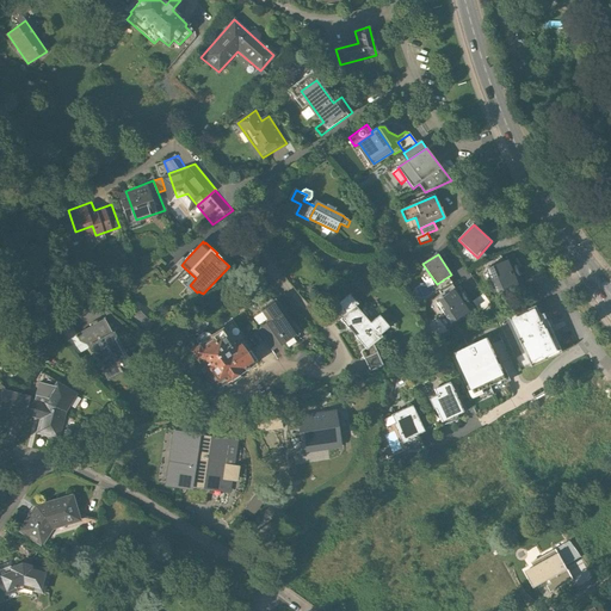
[(181,265),(186,259),(183,257),(172,267),(180,275),(185,269),(181,265)]
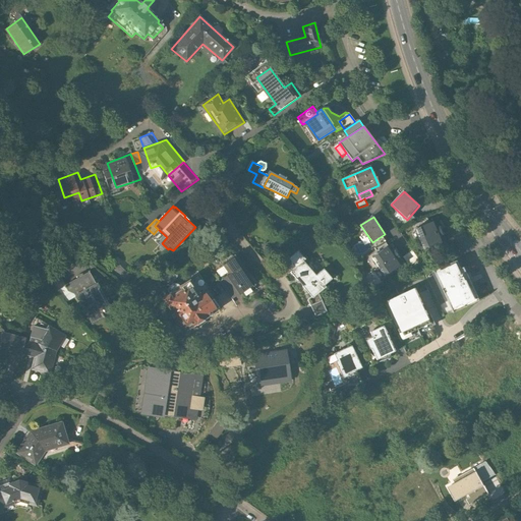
[(416,229),(420,240),(442,231),(437,221),(416,229)]
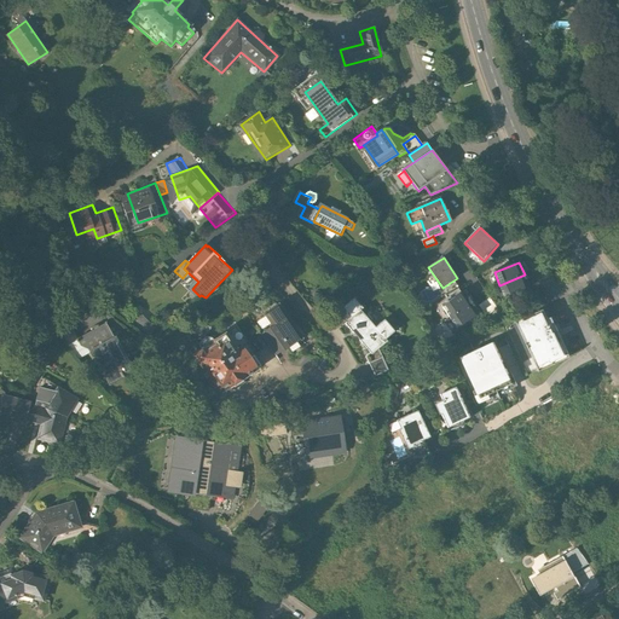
[(530,287),(525,275),(499,285),(504,298),(530,287)]
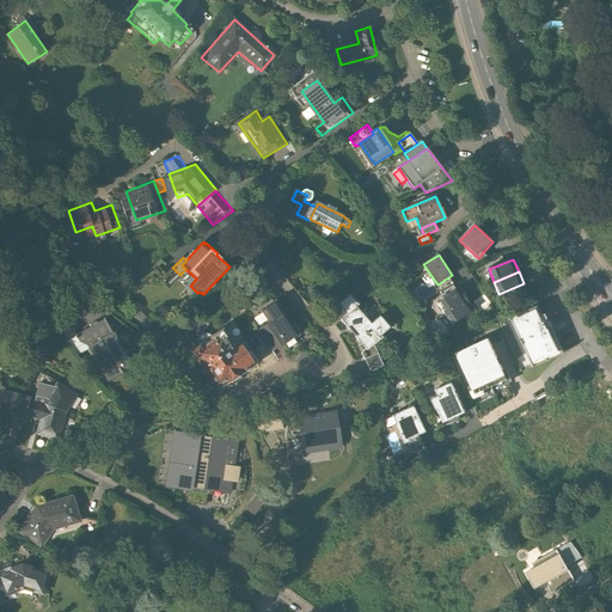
[(436,303),(445,314),(466,299),(459,288),(436,303)]
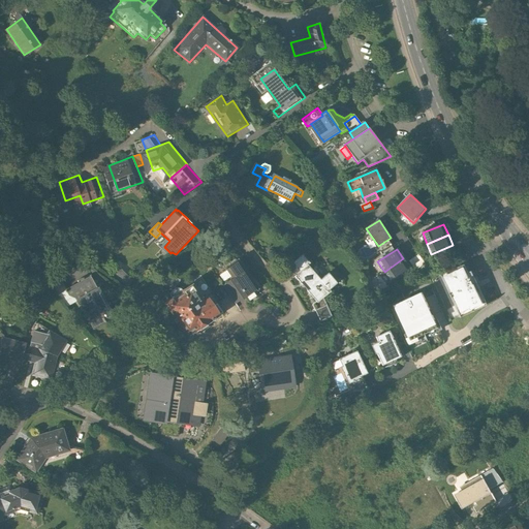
[(321,280),(309,266),(310,265),(303,256),(290,268),(297,276),(296,277),(303,285),(304,284),(309,290),(308,291),(316,302),(318,303),(323,299),(331,292),(329,290),(337,283),(329,274),(321,280)]
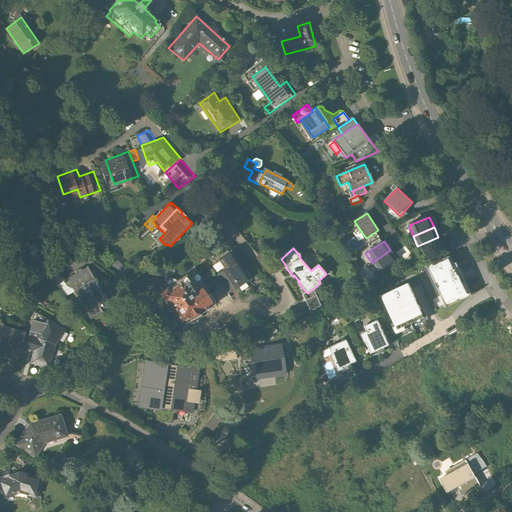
[(397,259),(390,250),(372,263),(378,272),(397,259)]
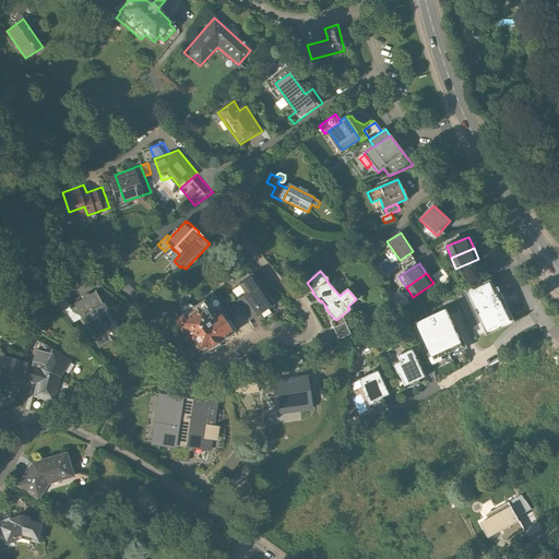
[(236,302),(248,319),(259,311),(260,313),(271,307),(252,278),(240,285),(247,296),(236,302)]
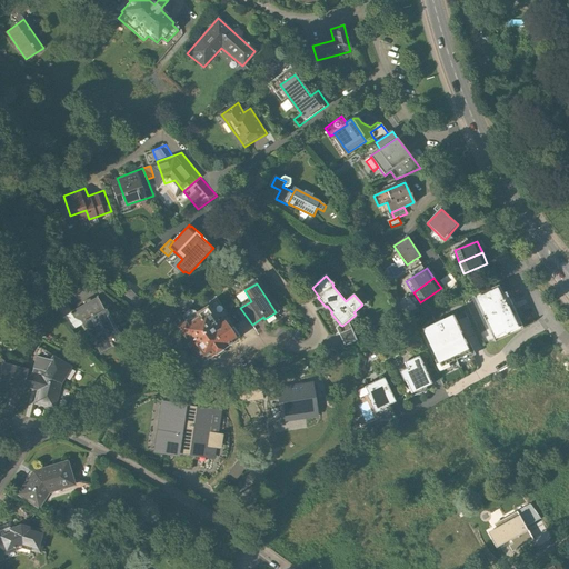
[(496,342),(525,329),(507,292),(503,293),(499,285),(475,297),(496,342)]
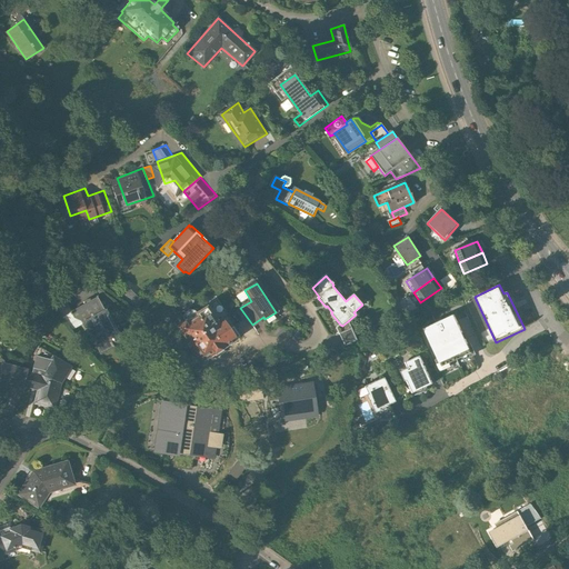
[(135,306),(142,296),(129,286),(121,296),(135,306)]
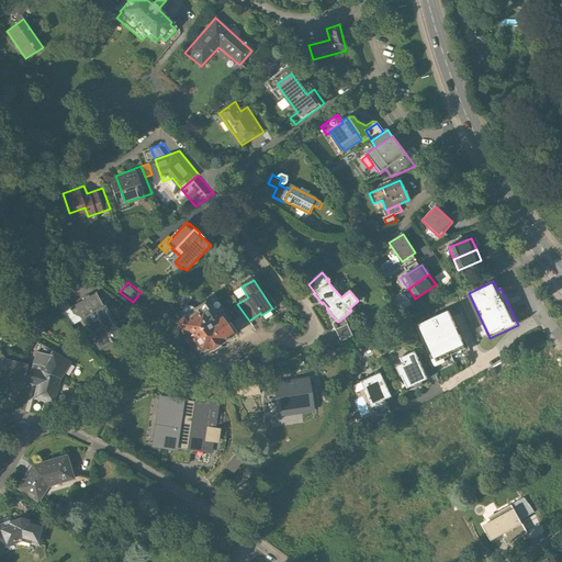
[(71,307),(60,289),(48,295),(70,327),(83,319),(101,349),(113,343),(111,340),(120,336),(112,322),(109,323),(102,310),(104,308),(96,294),(71,307)]
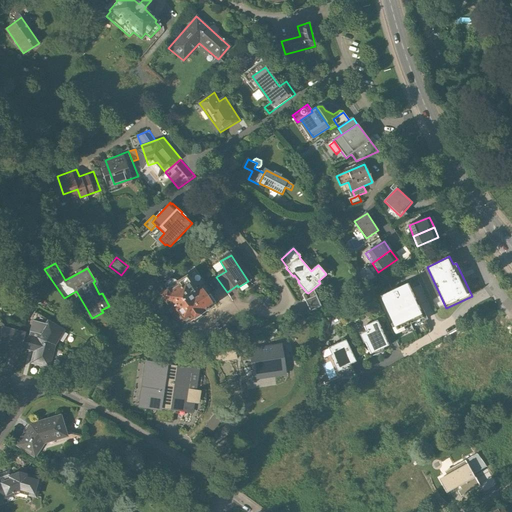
[(158,294),(180,327),(215,303),(193,270),(177,281),(175,279),(172,279),(170,280),(168,281),(166,283),(165,286),(167,288),(158,294)]
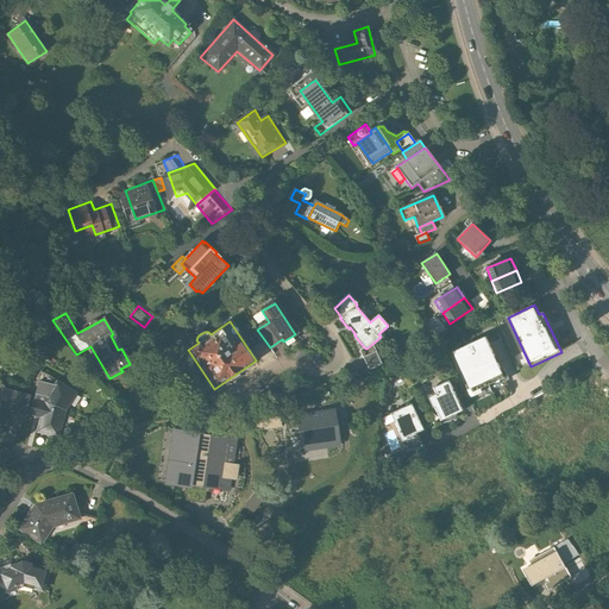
[(485,338),(453,352),(472,394),(504,378),(485,338)]
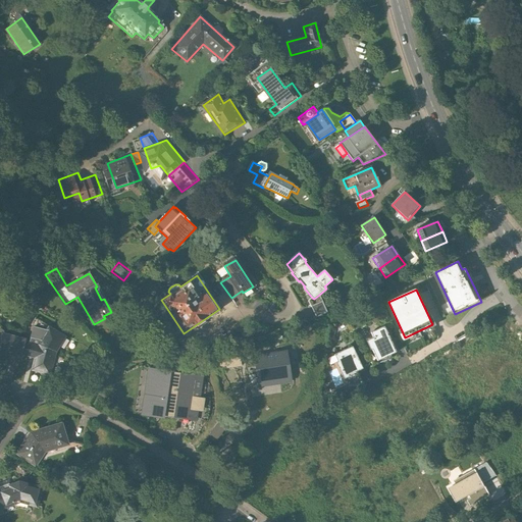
[(326,313),(319,295),(314,299),(312,298),(309,300),(309,301),(309,302),(316,317),(326,313)]
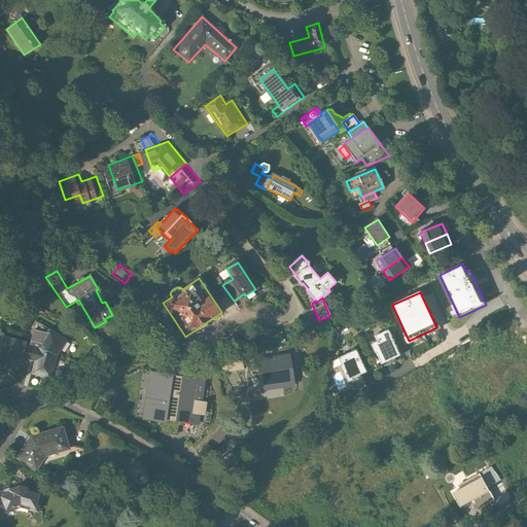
[(38,349),(24,345),(21,357),(36,361),(32,374),(49,379),(56,355),(59,349),(64,341),(65,340),(49,330),(35,321),(25,338),(38,347),(38,349)]
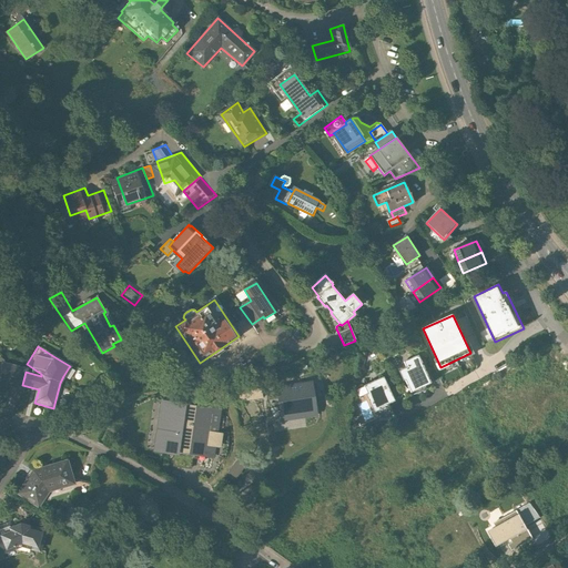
[(412,393),(432,384),(418,355),(404,363),(407,369),(402,373),(412,393)]
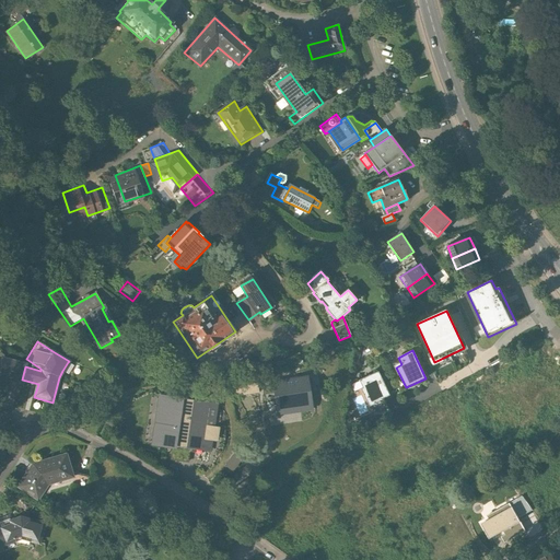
[(0,377),(22,383),(22,380),(25,366),(26,364),(1,358),(0,358),(0,377)]
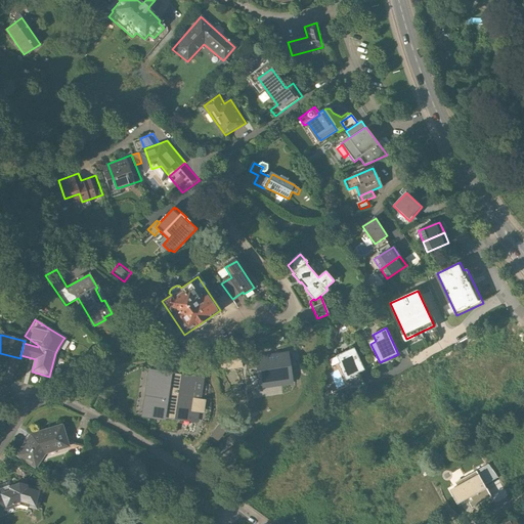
[(69,343),(63,339),(58,347),(64,350),(69,343)]
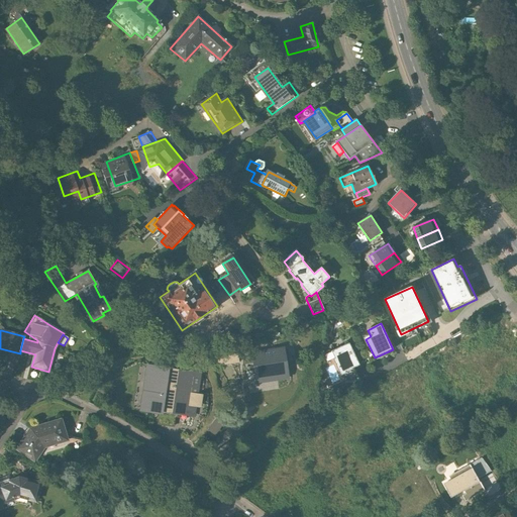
[(344,381),(341,374),(359,366),(349,343),(325,354),(329,363),(323,366),(332,387),(344,381)]
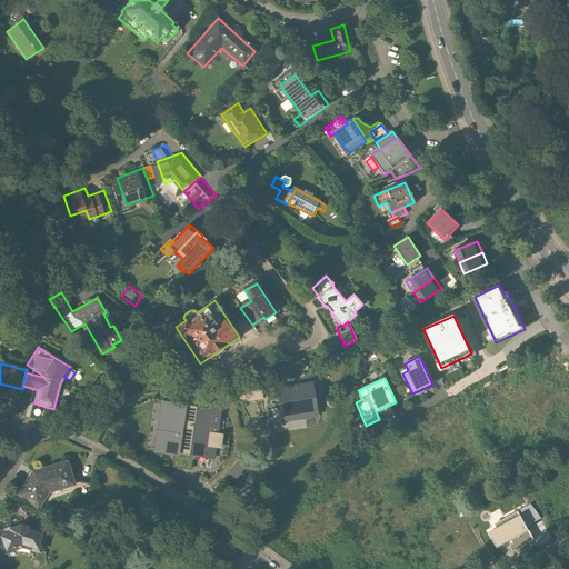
[(252,385),(238,387),(240,402),(262,399),(261,390),(253,391),(252,385)]
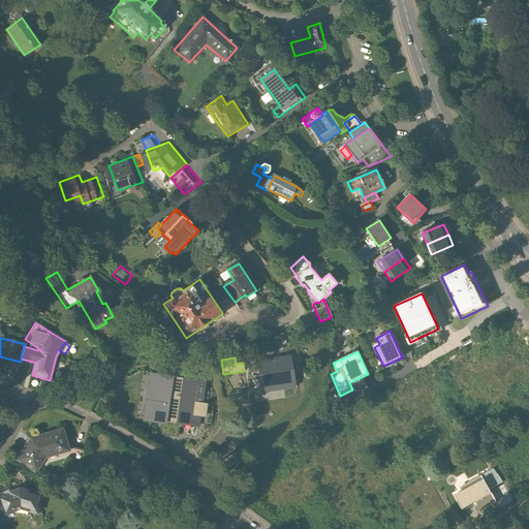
[(288,359),(259,363),(265,392),(292,386),(288,359)]
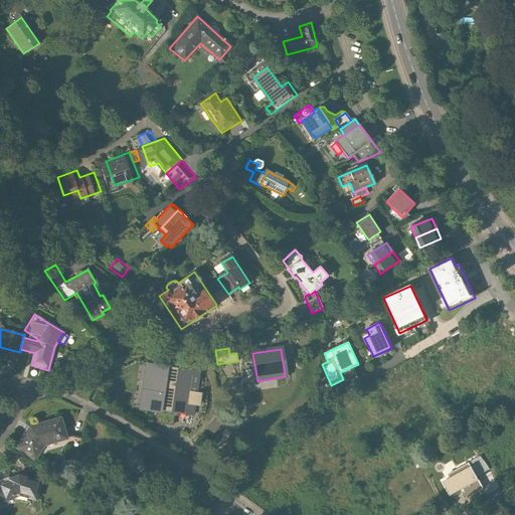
[(198,373),(147,366),(144,387),(149,388),(146,408),(160,410),(160,408),(192,412),(193,403),(198,404),(199,394),(195,394),(198,373)]
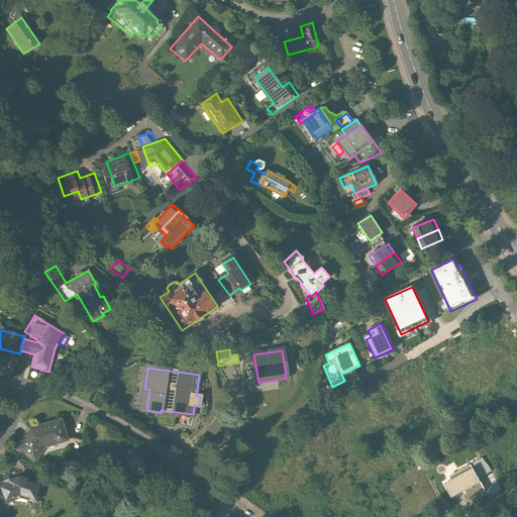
[(29,429),(17,449),(34,461),(39,453),(38,450),(42,444),(67,437),(67,439),(70,440),(71,436),(66,435),(61,420),(29,429)]
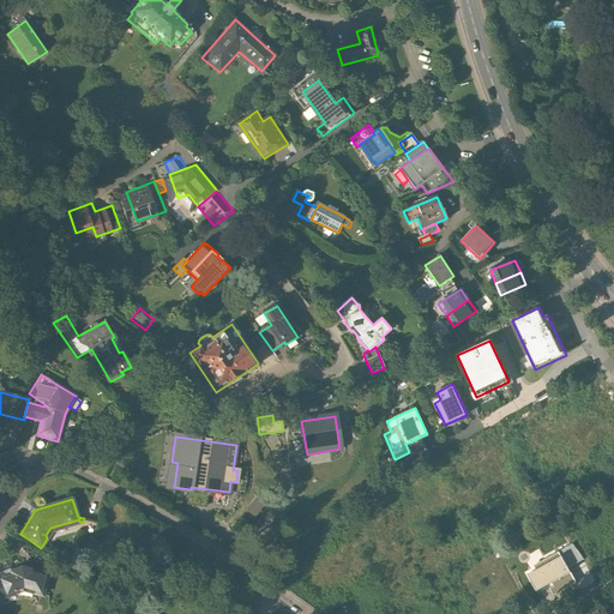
[(95,539),(100,523),(84,518),(83,523),(82,535),(95,539)]
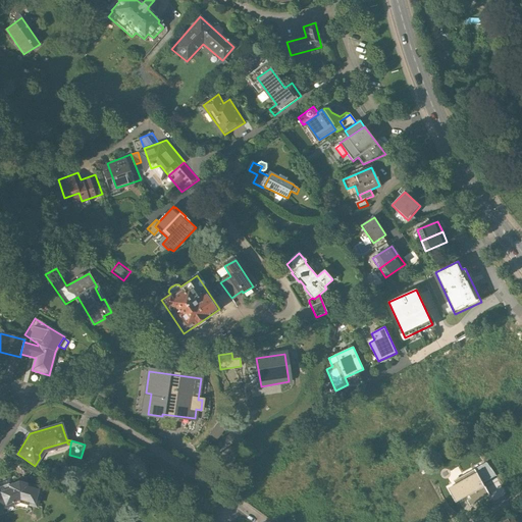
[(486,463),(475,469),(483,483),(497,476),(486,463)]
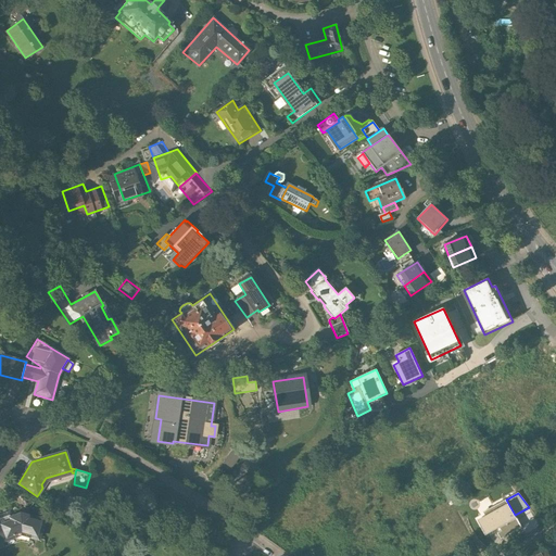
[(506,500),(483,513),(485,516),(493,531),(500,528),(501,531),(497,533),(501,540),(522,528),(515,515),(506,500)]
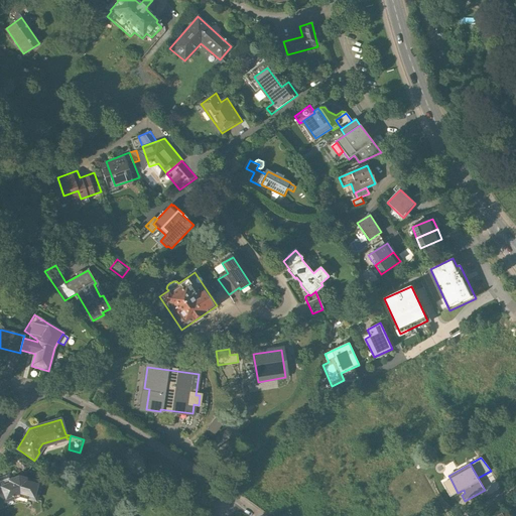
[(36,501),(41,483),(18,477),(8,476),(0,479),(0,504),(20,496),(36,501)]
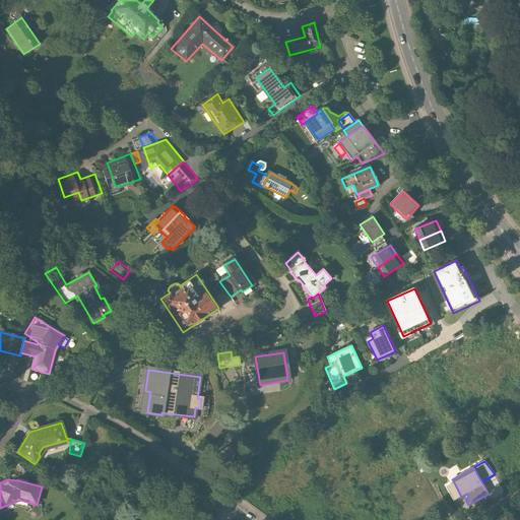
[(454,501),(461,497),(454,482),(447,486),(454,501)]
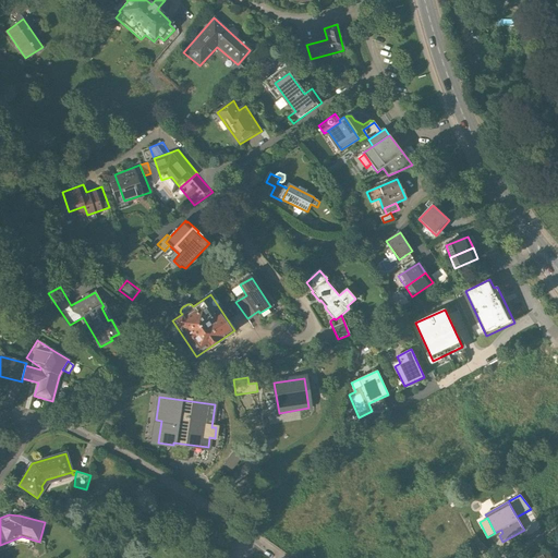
[(557,557),(557,543),(547,549),(548,550),(552,557),(557,557)]
